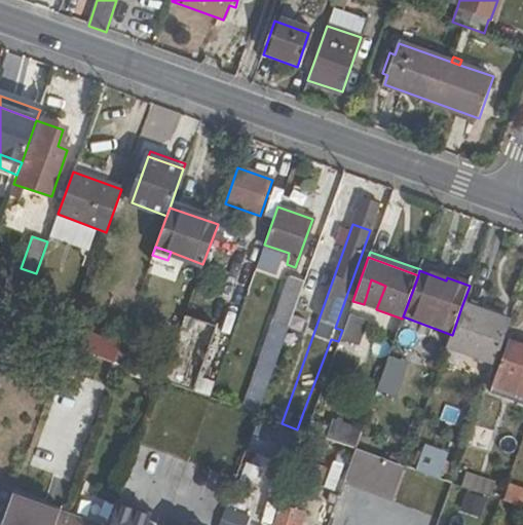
[(258,415),(306,278),(292,274),(244,410),(246,411),(258,415)]
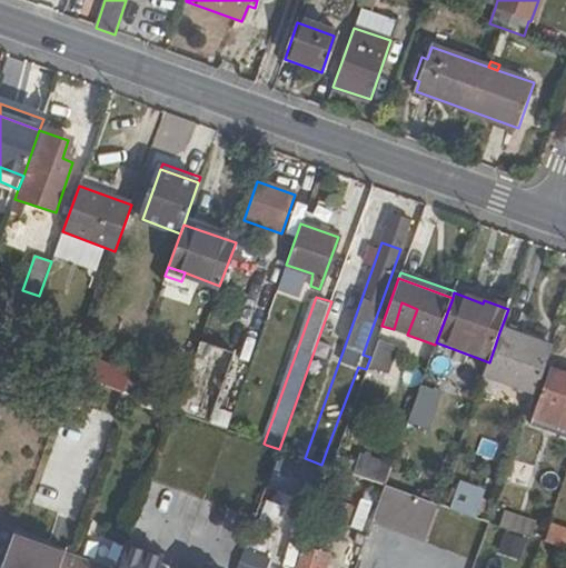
[(394,329),(407,335),(417,309),(401,302),(394,329)]
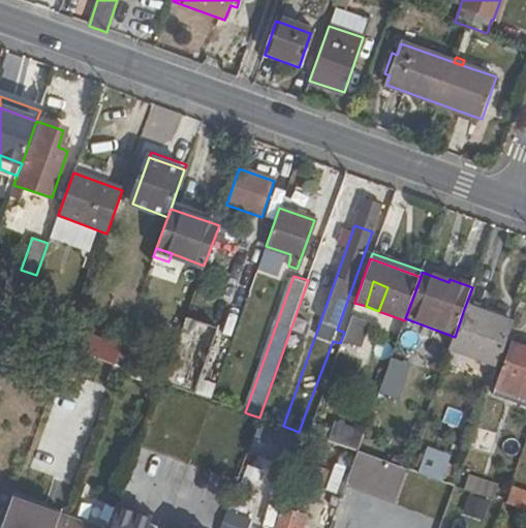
[(486,316),(464,309),(455,337),(450,350),(496,367),(511,324),(486,316)]
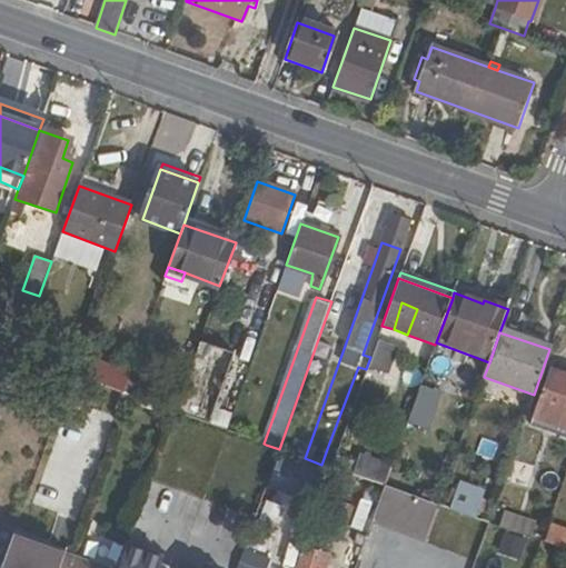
[(549,349),(552,342),(525,332),(523,340),(549,349)]
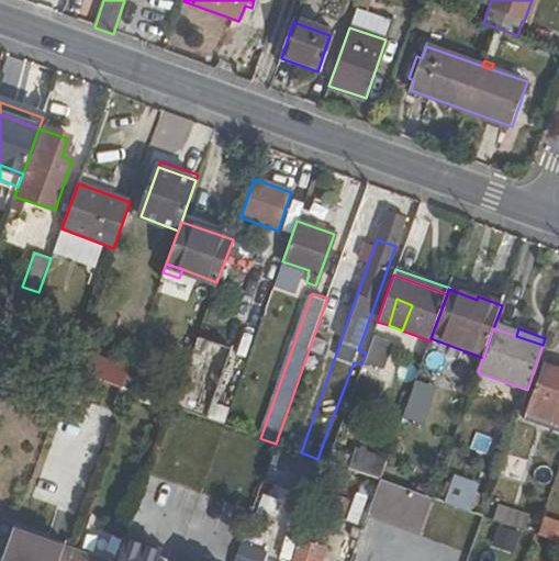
[(177,393),(174,402),(208,414),(226,361),(209,356),(215,337),(199,331),(177,393)]
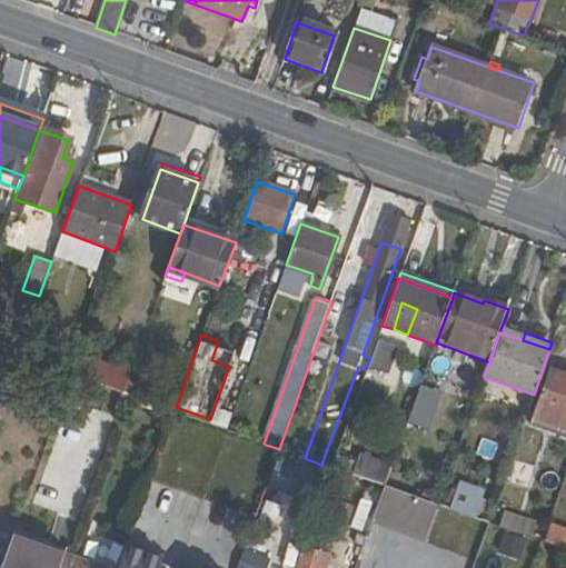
[(328,337),(318,365),(334,370),(344,342),(328,337)]
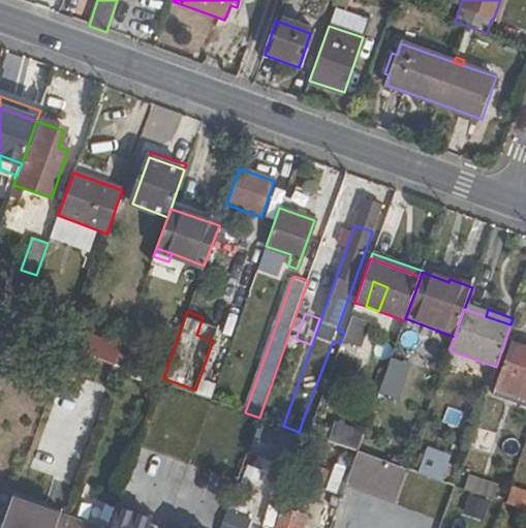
[(17,330),(0,323),(0,339),(11,343),(17,330)]
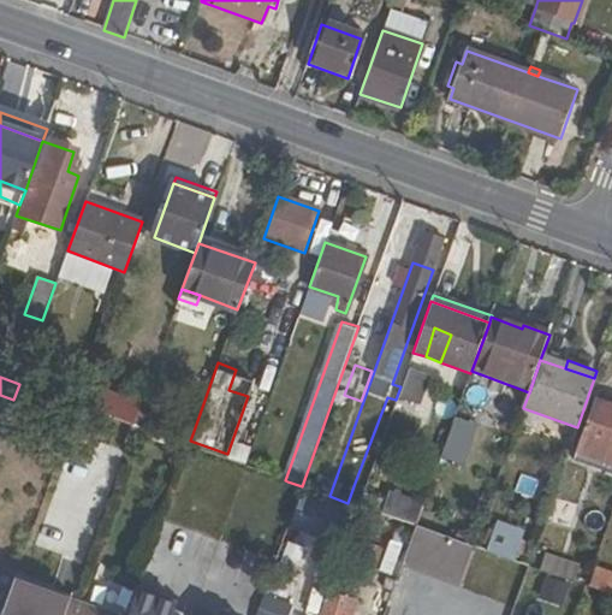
[(404,377),(400,386),(396,400),(413,406),(420,382),(404,377)]
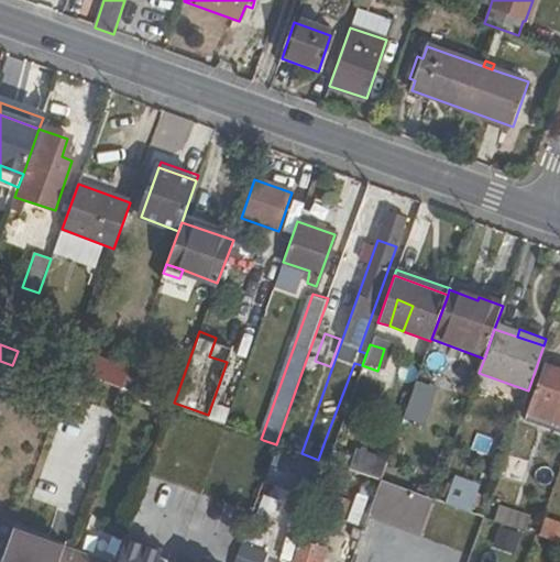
[(78,348),(70,371),(122,388),(127,376),(130,366),(78,348)]
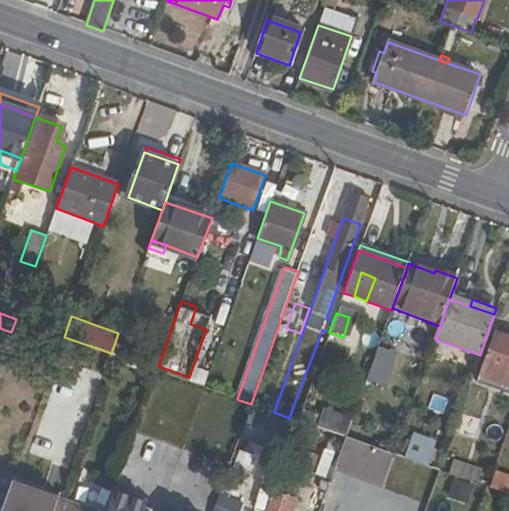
[(479,377),(508,388),(508,337),(496,332),(479,377)]
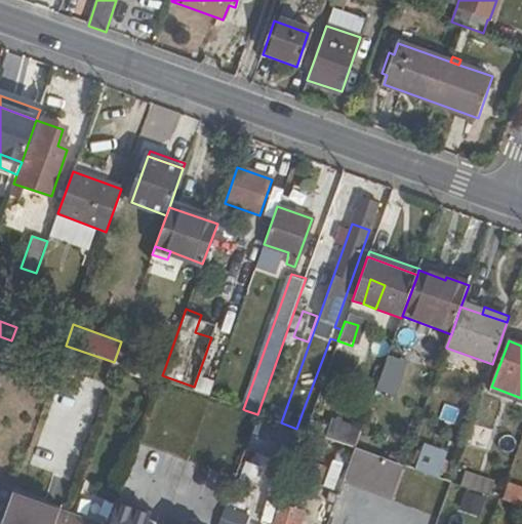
[(114,362),(66,346),(59,361),(69,364),(108,378),(114,362)]
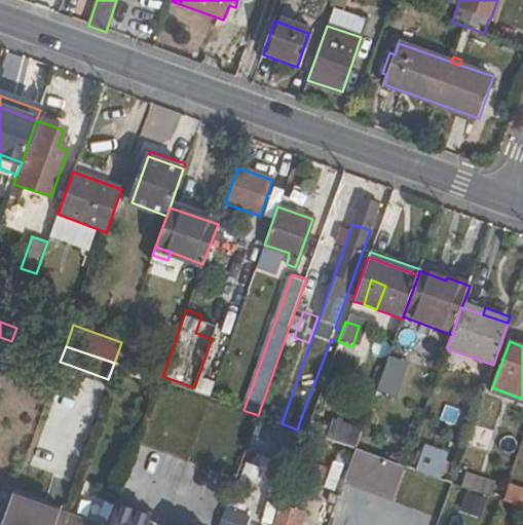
[(114,363),(160,380),(162,376),(165,368),(118,351),(114,363)]
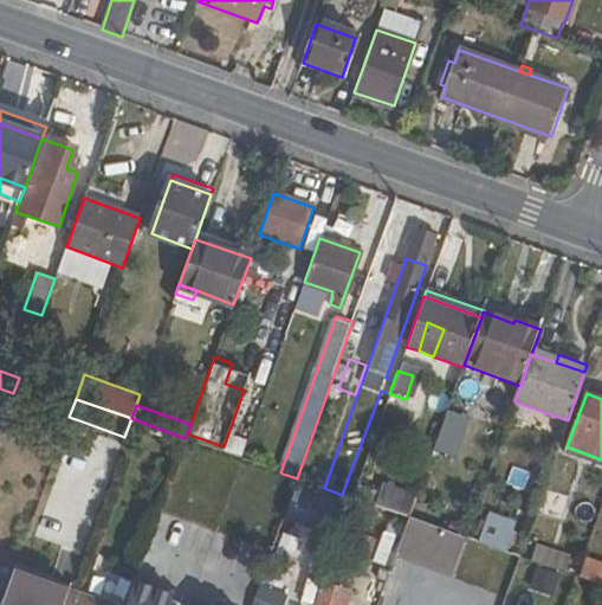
[(428,449),(452,457),(465,416),(441,409),(428,449)]
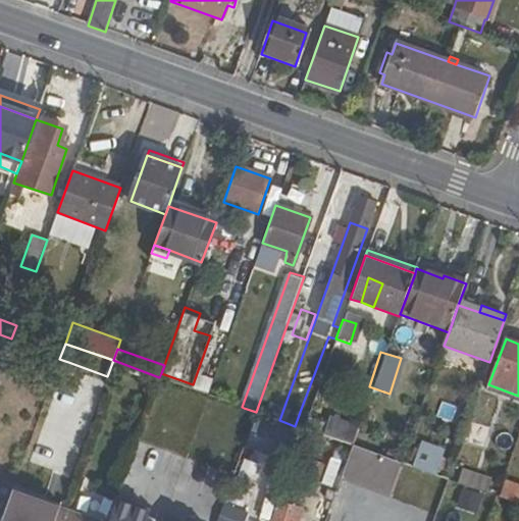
[(59,359),(46,397),(55,400),(68,362),(59,359)]
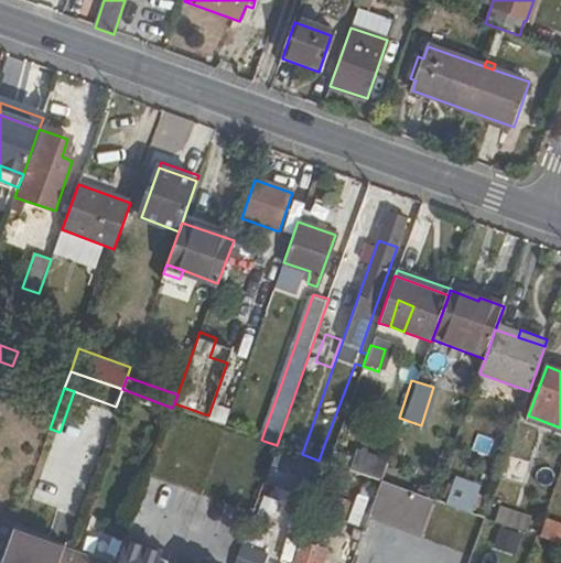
[(319,461),(327,464),(334,444),(325,442),(319,461)]
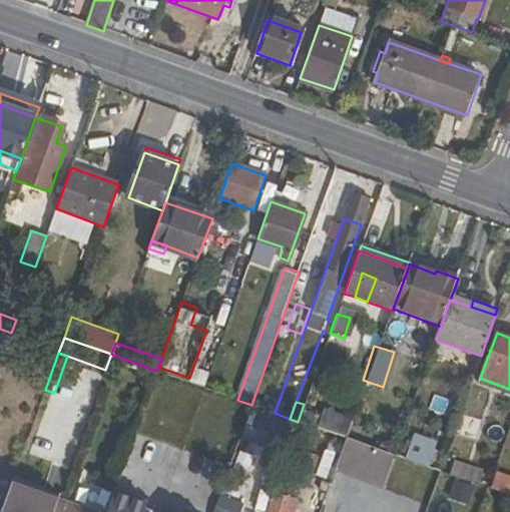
[(379,487),(391,454),(343,436),(330,470),(379,487)]
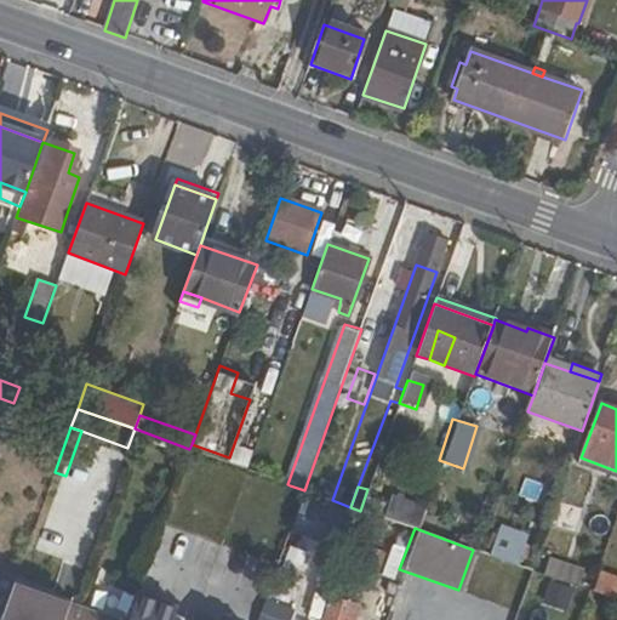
[(491,557),(518,567),(527,540),(501,530),(491,557)]
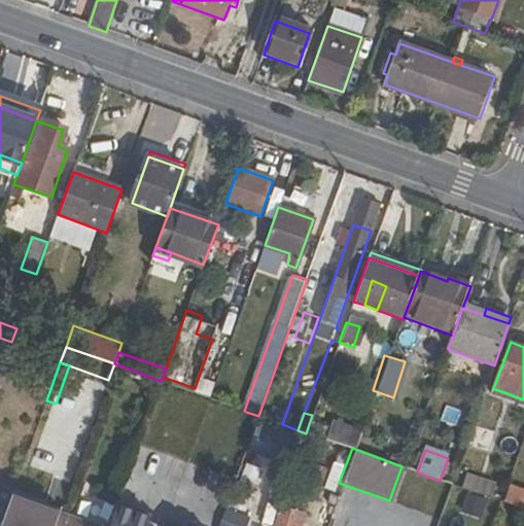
[(454,511),(481,518),(492,482),(465,474),(454,511)]
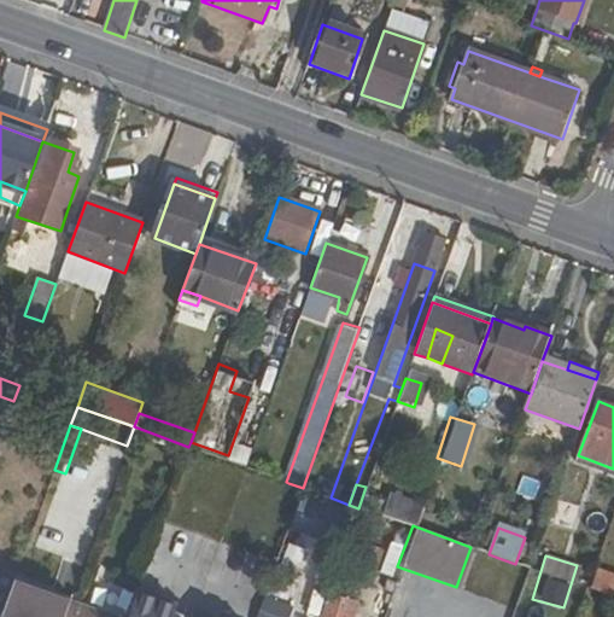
[(595,591),(613,597),(613,576),(601,572),(595,591)]
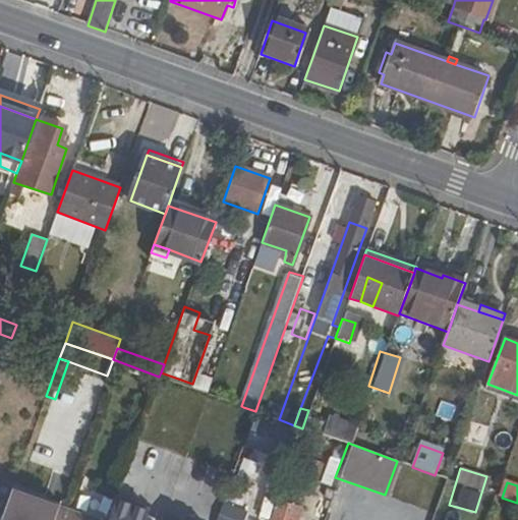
[(127,519),(136,498),(118,490),(107,519),(127,519)]
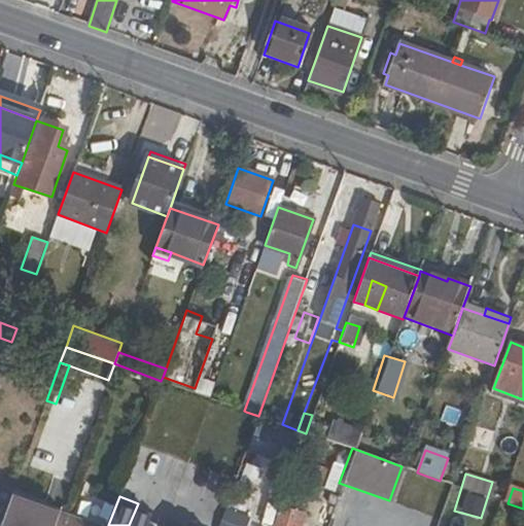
[(295,525),(300,510),(272,504),(267,525),(295,525)]
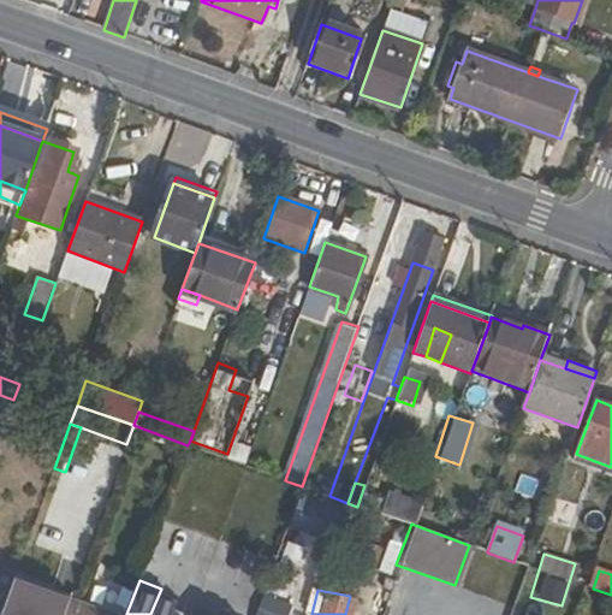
[(284,614),(289,604),(257,592),(249,614),(284,614)]
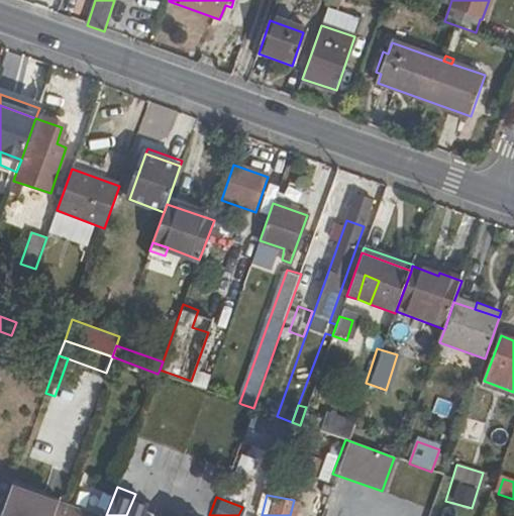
[(91,515),(59,504),(54,515),(91,515)]
